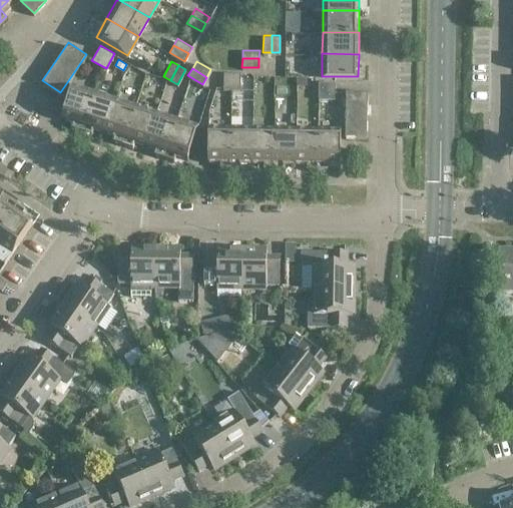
[(223,71),(223,80),(240,80),(240,71),(223,71)]
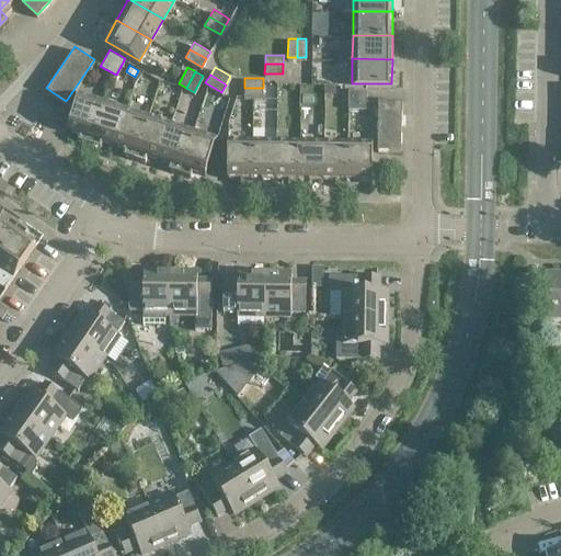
[(263,88),(244,88),(244,97),(263,97),(263,88)]
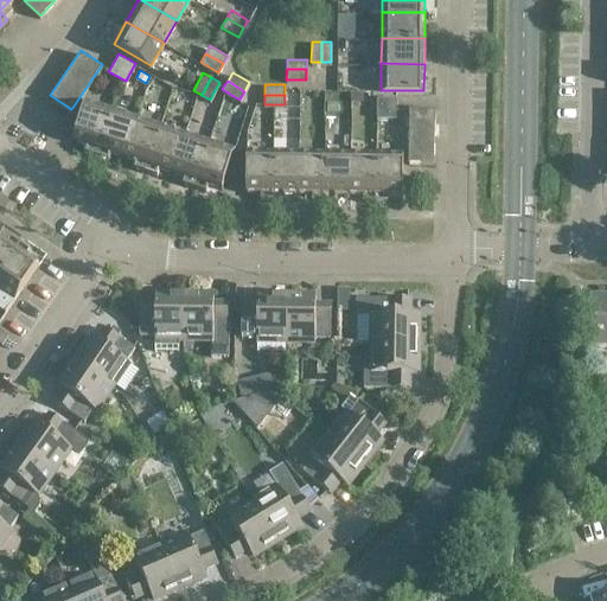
[(376,106),(396,106),(396,95),(376,95),(376,106)]
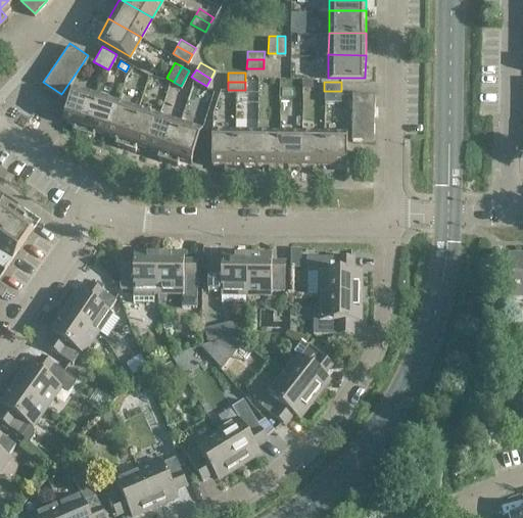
[(97,91),(75,84),(63,119),(76,123),(74,128),(84,132),(97,91)]
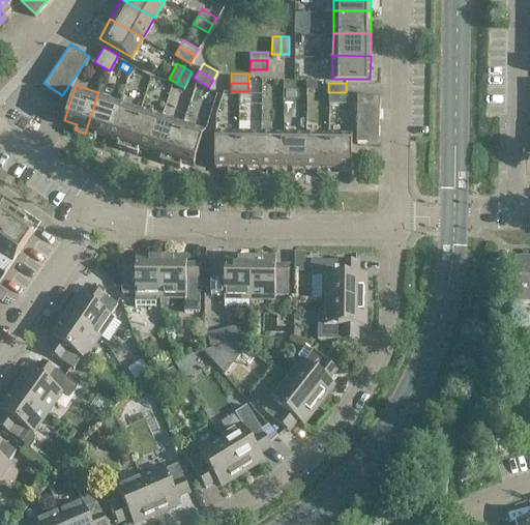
[(119,98),(98,92),(85,134),(95,137),(97,130),(108,134),(119,98)]
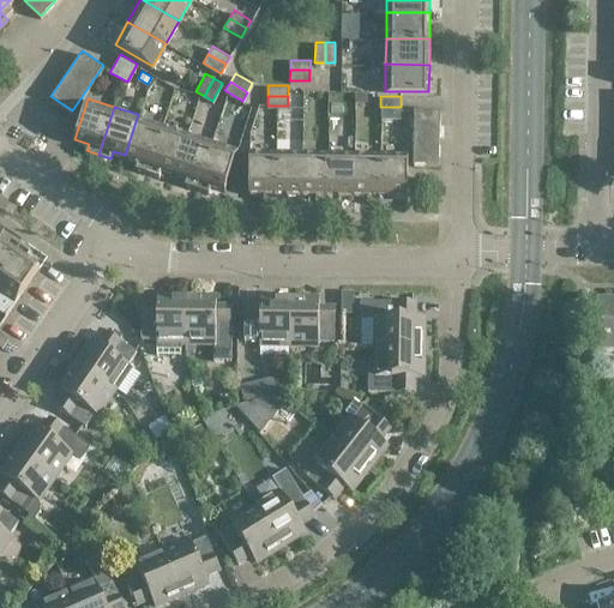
[(401,107),(380,107),(380,116),(401,116),(401,107)]
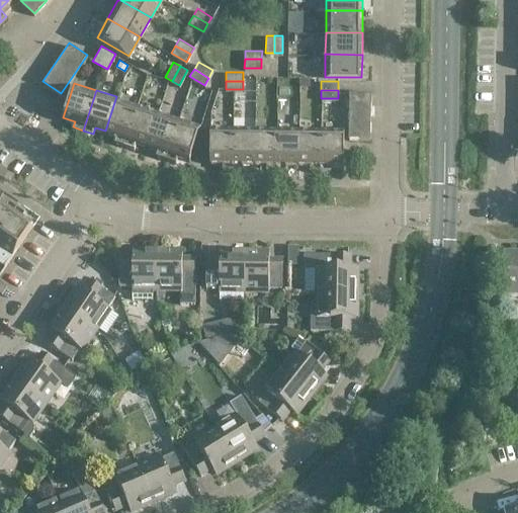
[(349,91),(348,137),(370,138),(370,91),(349,91)]
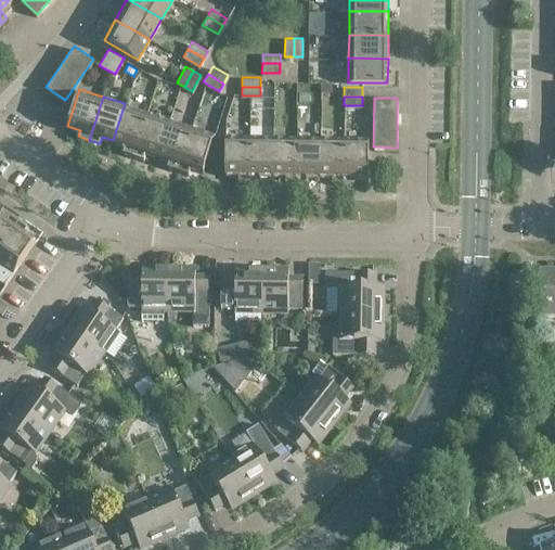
[(147,111),(125,103),(113,140),(124,144),(121,151),(132,154),(147,111)]
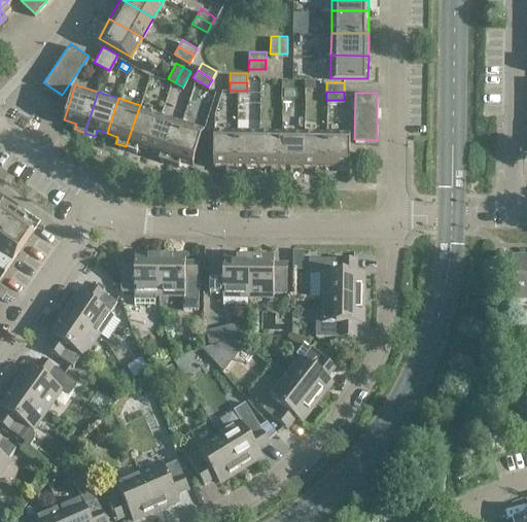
[(161,112),(140,105),(126,146),(136,149),(138,143),(149,147),(161,112)]
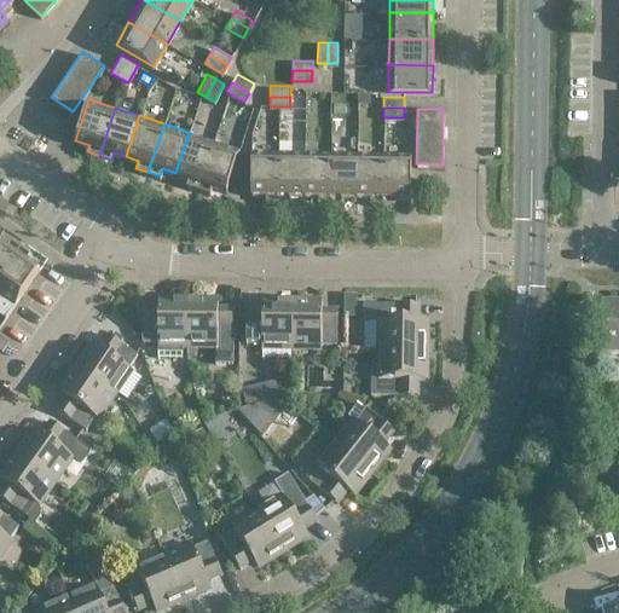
[(213,139),(189,132),(175,173),(187,178),(185,184),(197,188),(213,139)]
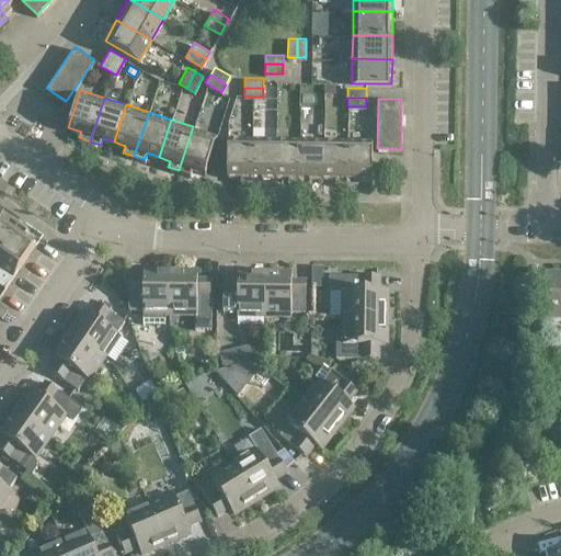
[(217,134),(193,126),(179,170),(190,174),(192,168),(205,172),(217,134)]
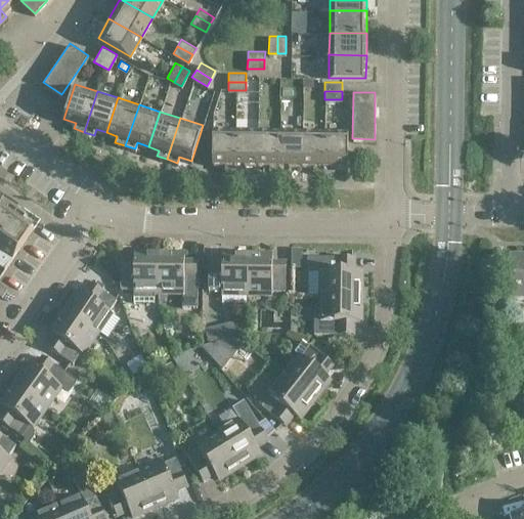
[(213,127),(212,164),(225,164),(225,171),(235,171),(236,127),(213,127)]
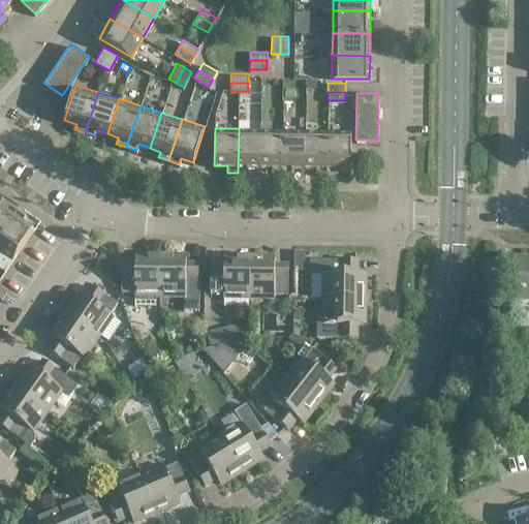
[(260,129),(239,128),(238,173),(248,173),(248,166),(260,166),(260,129)]
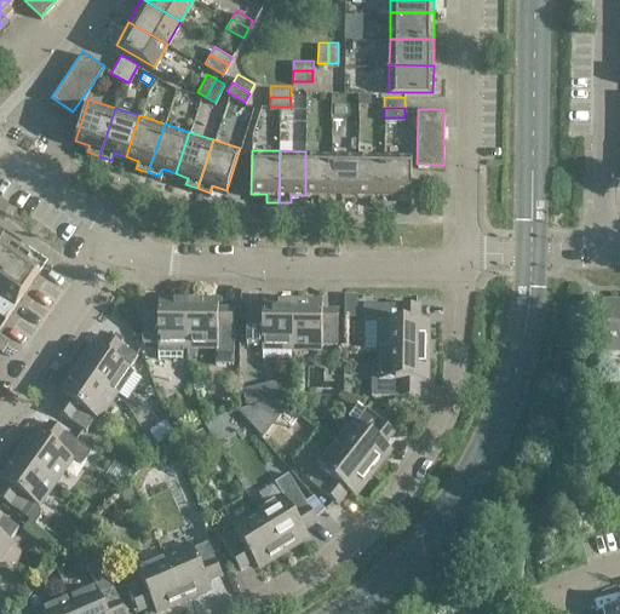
[(332,151),(305,151),(305,195),(319,195),(319,202),(331,202),(332,151)]
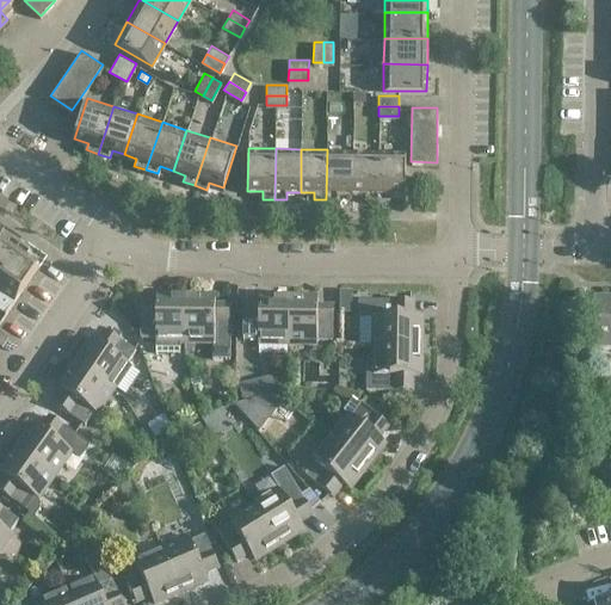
[(352,149),(327,149),(326,199),(339,199),(339,192),(352,192),(352,149)]
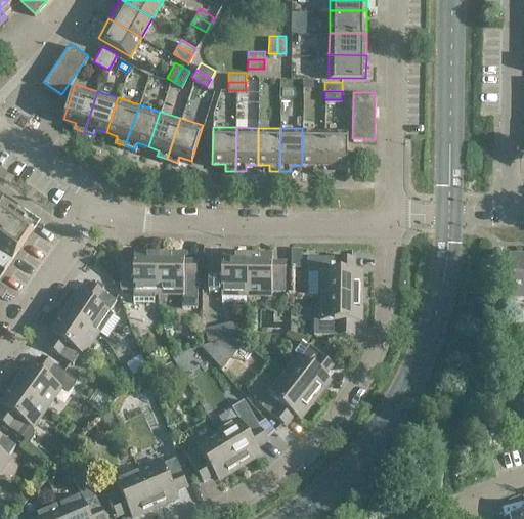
[(324,129),(302,128),(302,165),(313,165),(313,172),(323,172),(324,129)]
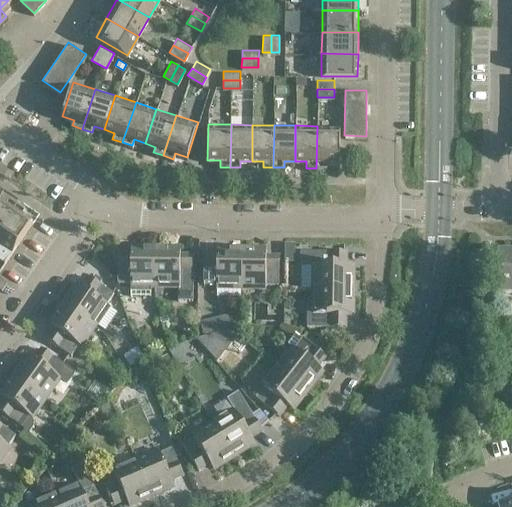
[(340,126),(317,126),(316,168),(327,168),(327,162),(339,162),(340,126)]
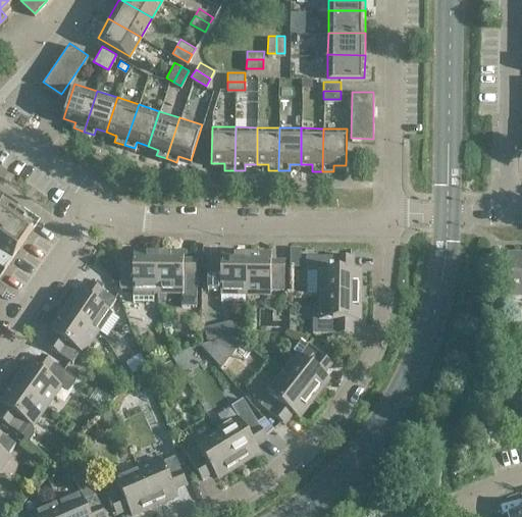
[(5,206),(0,202),(0,233),(17,207),(8,201),(5,206)]
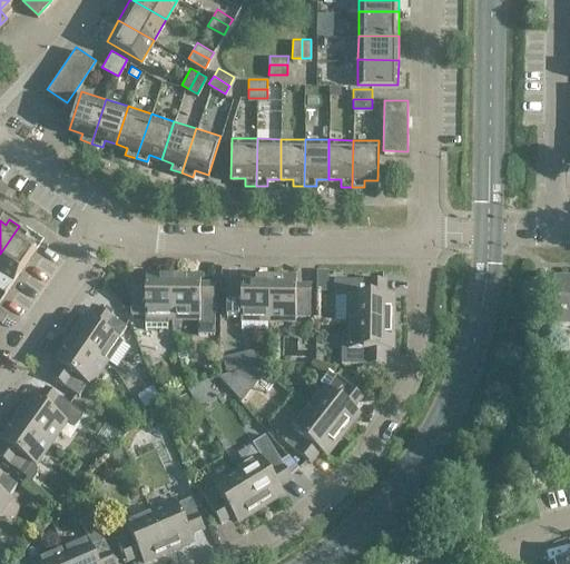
[(29,231),(19,226),(0,254),(0,285),(6,289),(13,279),(36,246),(25,237),(29,231)]
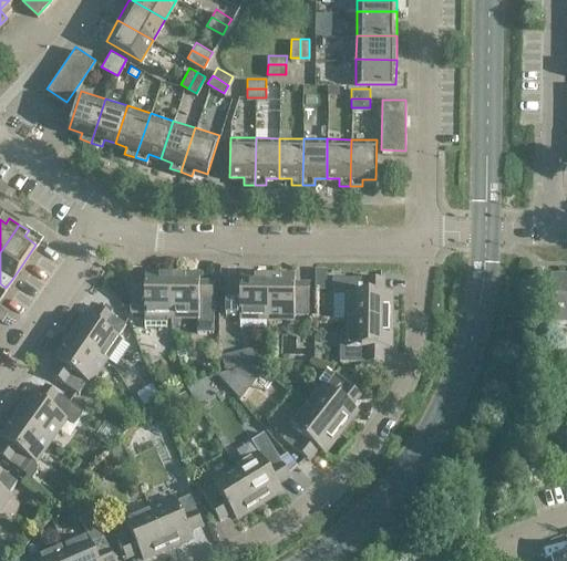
[(144,313),(145,313),(145,318),(167,318),(167,313),(172,313),(172,271),(145,271),(145,278),(142,281),(130,281),(130,311),(144,311),(144,313)]
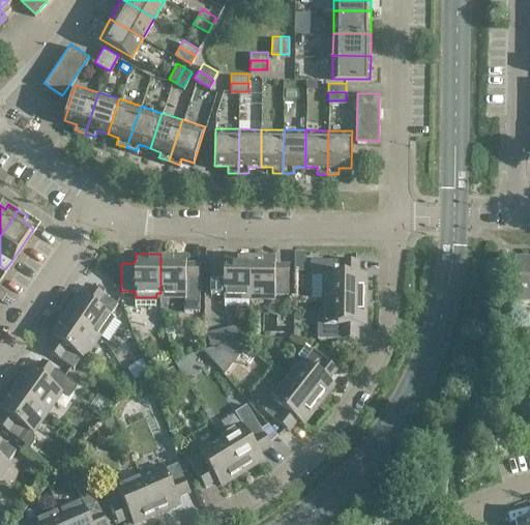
[(186,255),(160,254),(160,293),(184,293),(184,309),(199,309),(200,264),(189,264),(186,261),(186,255)]
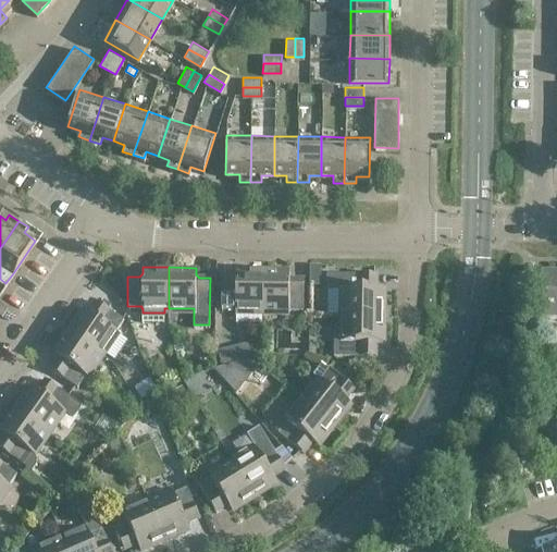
[(235,309),(262,309),(262,269),(236,268),(236,274),(232,278),(221,278),(221,307),(235,307),(235,309)]
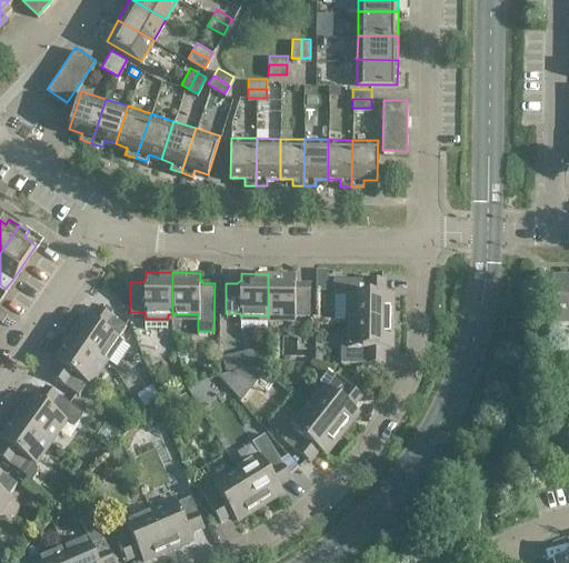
[(296,274),(268,274),(268,315),(295,315),(296,314),(310,314),(310,284),(299,284),(296,281),(296,274)]
